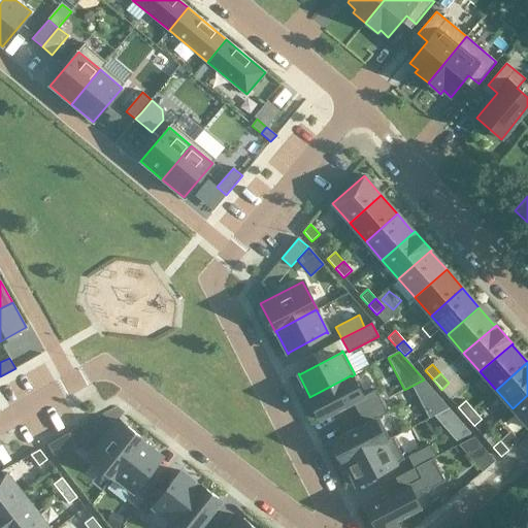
[(353,402),(358,414),(382,401),(375,390),(362,397),(352,376),(351,375),(309,397),(309,396),(308,396),(320,420),(353,402)]
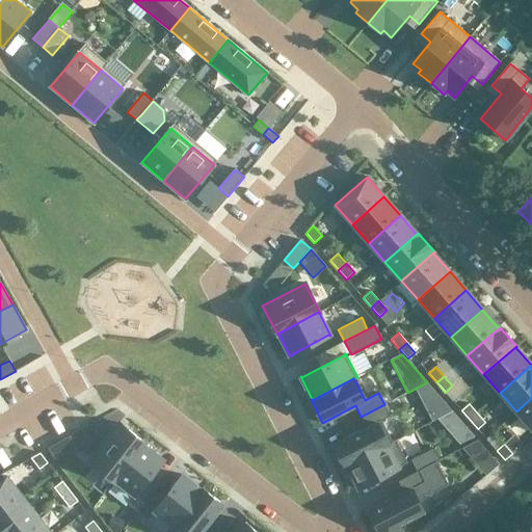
[(427,382),(417,388),(422,397),(434,391),(427,382)]
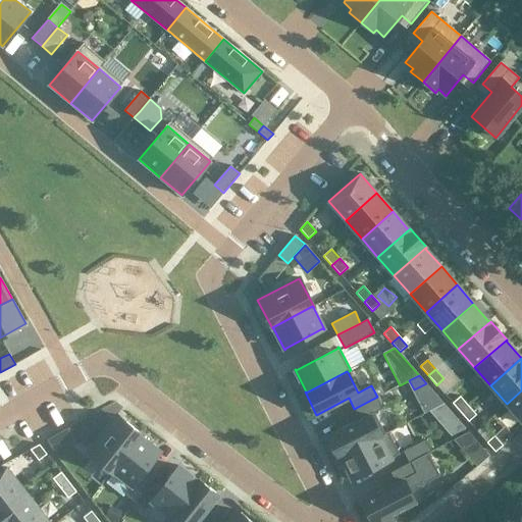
[(521,390),(507,404),(521,421),(521,390)]
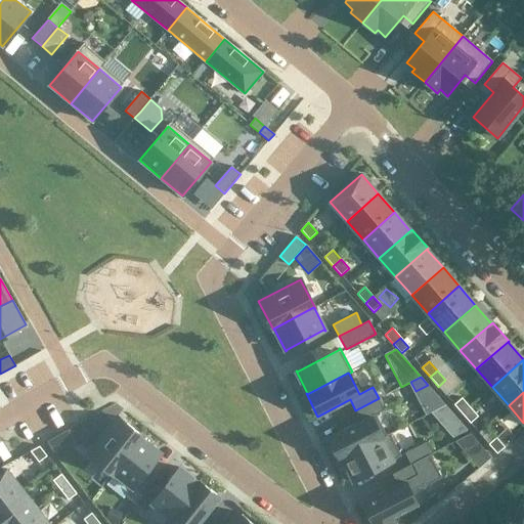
[(341,461),(342,460),(341,460),(387,436),(386,435),(376,415),(385,409),(379,398),(355,410),(361,421),(329,438),(341,461)]
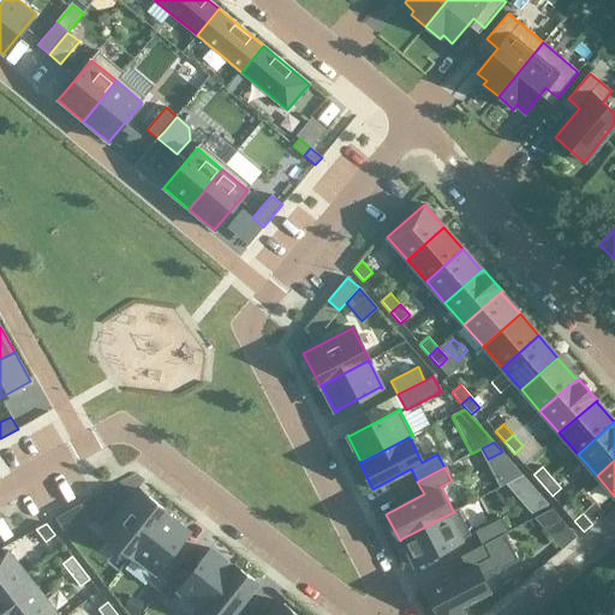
[(542,467),(532,475),(542,485),(551,478),(542,467)]
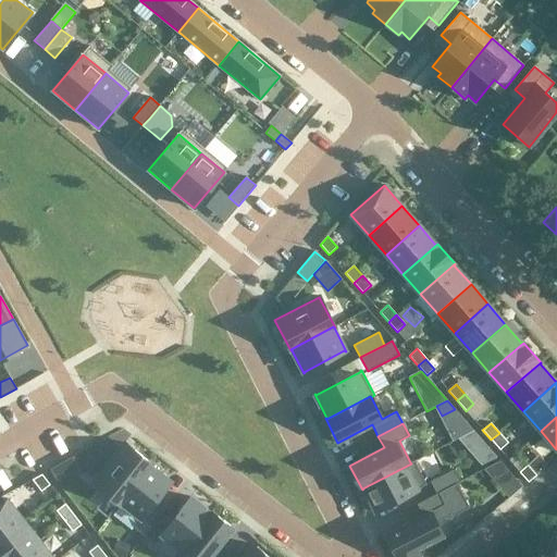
[(499,433),(491,440),(499,450),(508,443),(499,433)]
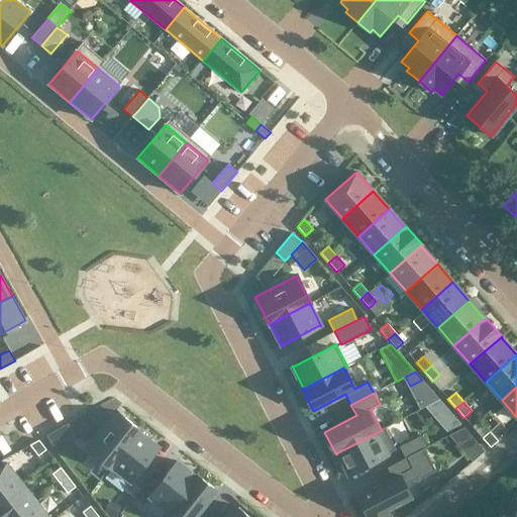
[(115,412),(87,448),(111,469),(112,468),(111,467),(139,432),(140,431),(115,412)]
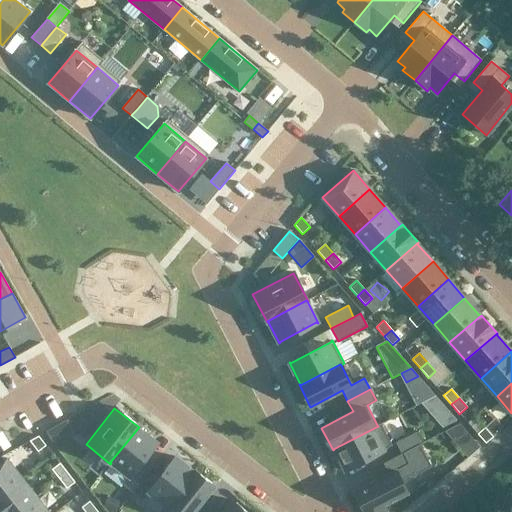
[(449,412),(439,421),(444,427),(457,421),(449,412)]
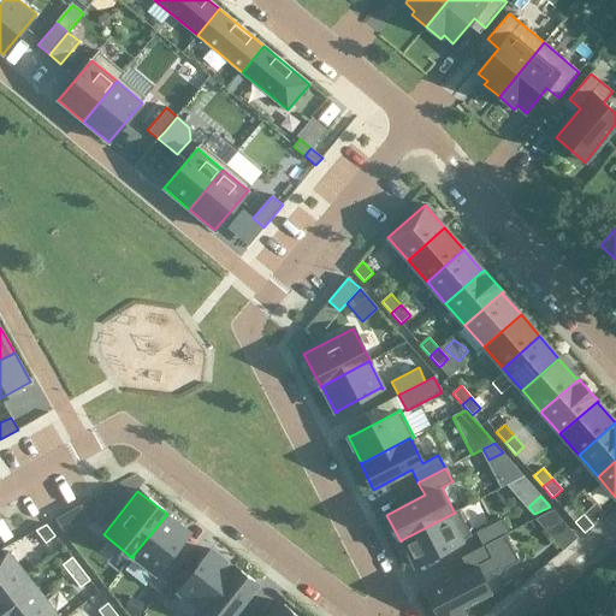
[(92,522),(82,504),(55,519),(65,537),(92,522)]
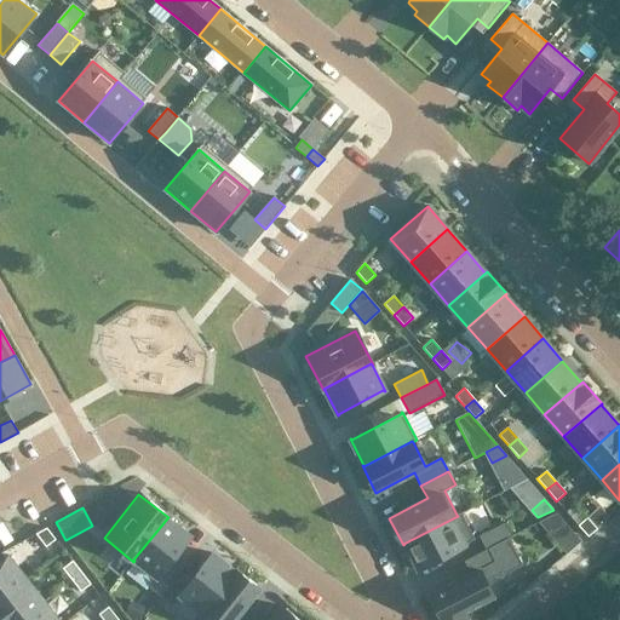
[(403,544),(405,544),(418,570),(419,569),(463,545),(464,546),(465,546),(465,545),(475,539),(460,512),(457,515),(458,516),(403,544)]
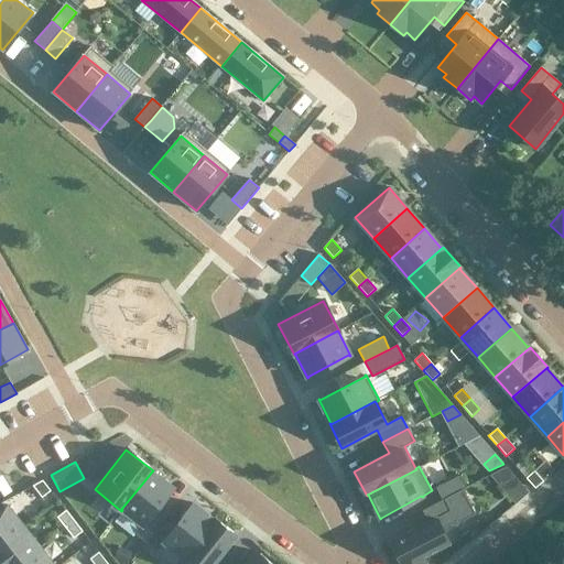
[(506,467),(492,474),(502,486),(513,476),(506,467)]
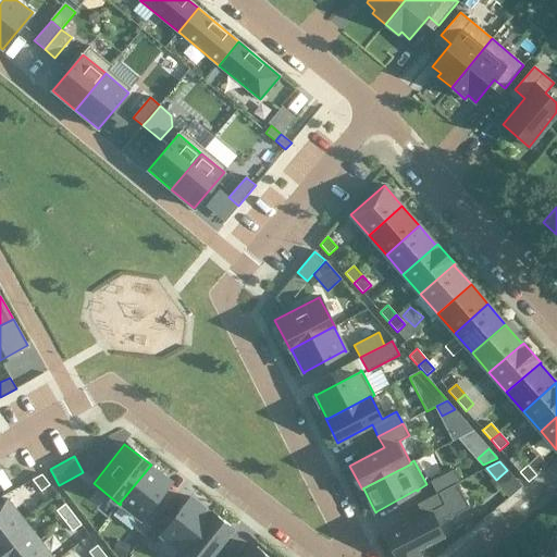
[(120,503),(121,504),(140,519),(134,527),(145,535),(161,514),(151,506),(170,483),(171,483),(171,482),(150,466),(120,503)]
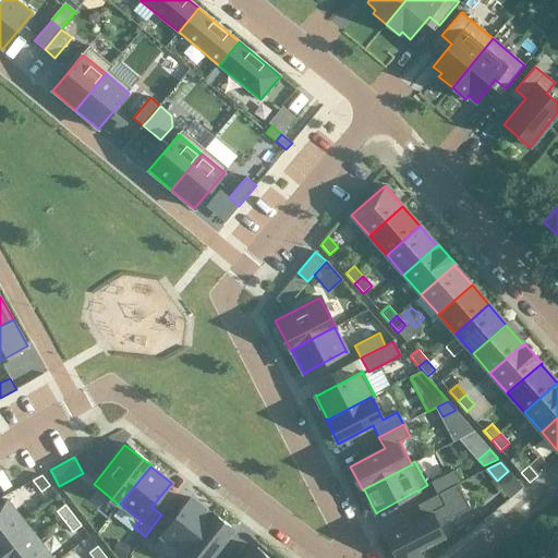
[(529,483),(537,476),(529,466),(520,473),(529,483)]
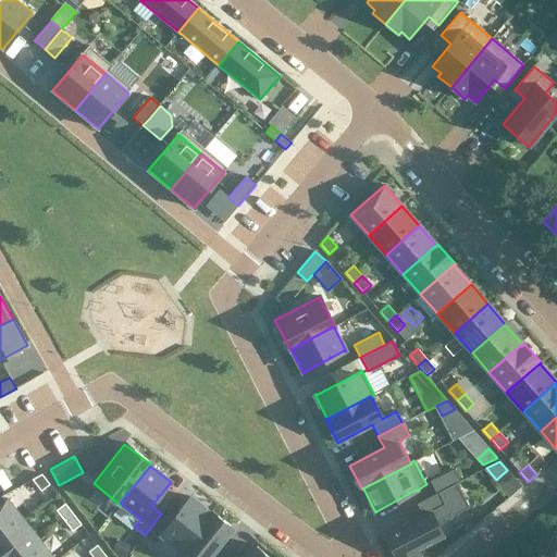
[(430,482),(436,494),(457,483),(461,481),(455,469),(430,482)]
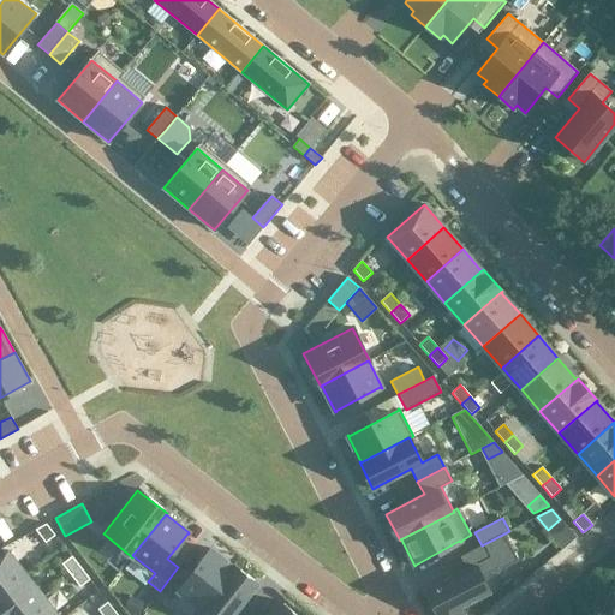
[(55,536),(47,525),(46,524),(35,530),(46,543),(55,536)]
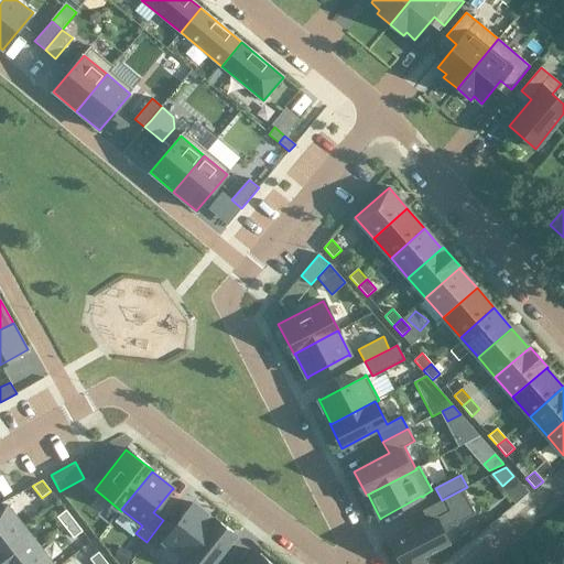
[(476,514),(463,489),(442,500),(422,510),(427,522),(390,542),(401,563),(422,563),(425,563),(422,556),(448,543),(442,529),(456,522),(457,524),(476,514)]
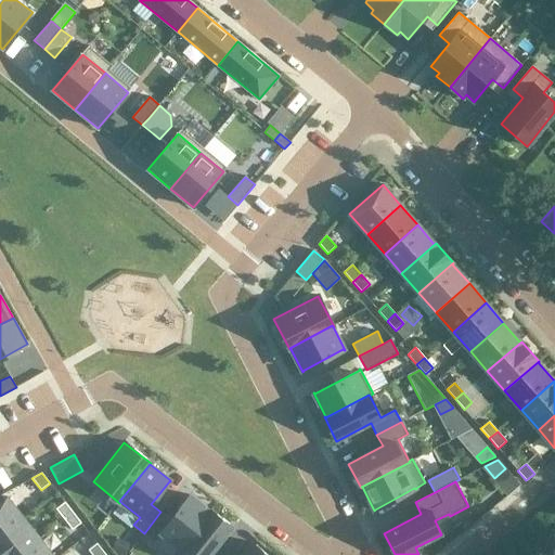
[(171,520),(160,512),(144,533),(154,542),(160,533),(180,549),(181,550),(210,512),(190,495),(189,497),(190,497),(171,520)]
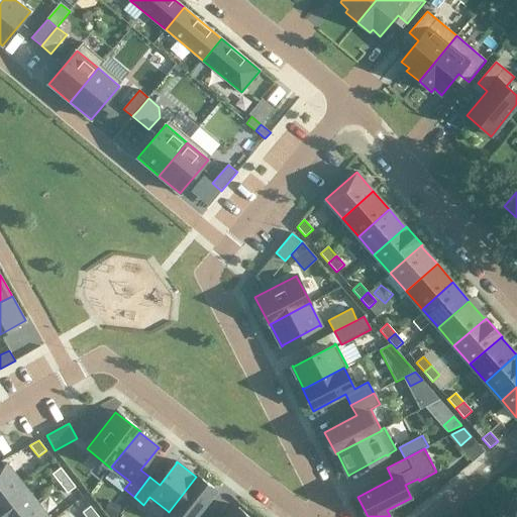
[(0,499),(21,483),(6,463),(0,468),(0,499)]
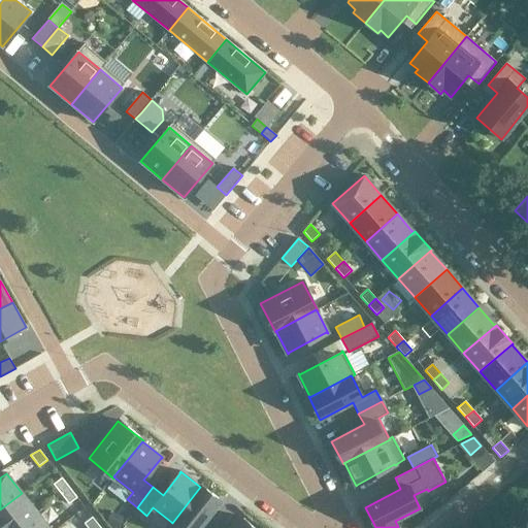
[(69,488),(62,477),(54,485),(61,494),(69,488)]
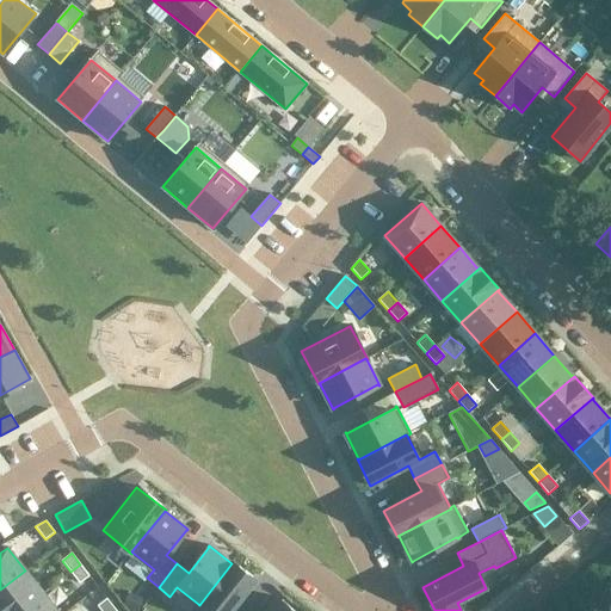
[(198,604),(197,605),(204,610),(230,610),(255,580),(232,562),(232,563),(199,605),(198,604)]
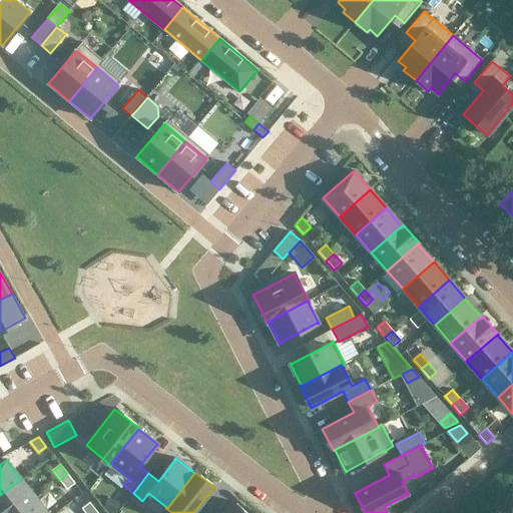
[(67,474),(59,480),(66,490),(74,483),(67,474)]
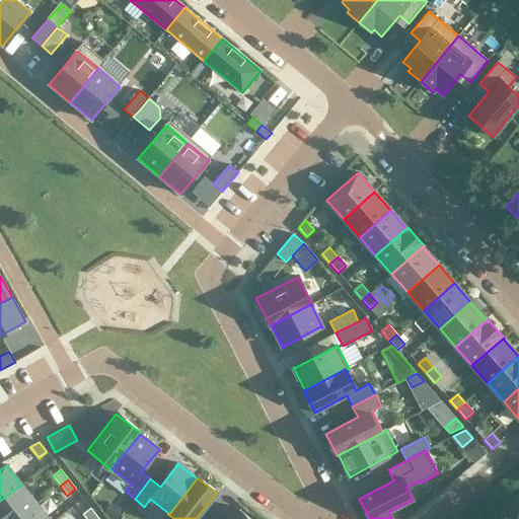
[(21,485),(0,501),(0,518),(16,518),(36,504),(21,485)]
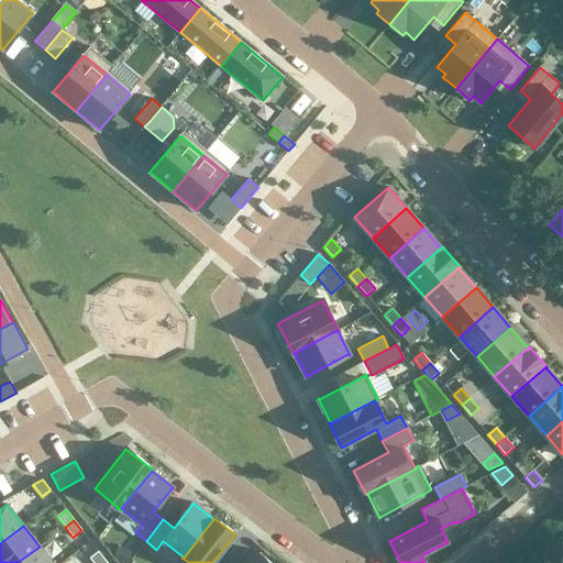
[(52,562),(40,547),(18,562),(52,562)]
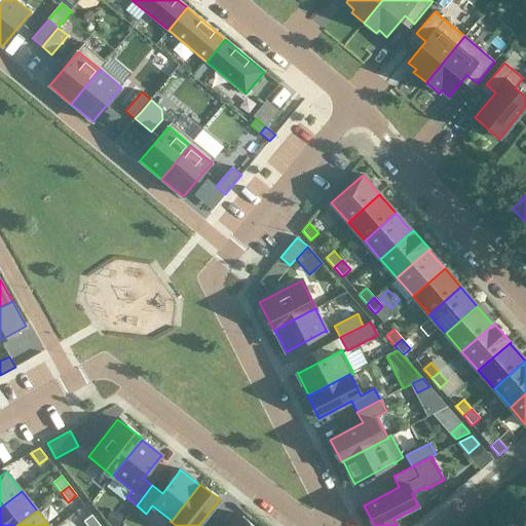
[(121,517),(109,513),(106,521),(118,525),(121,517)]
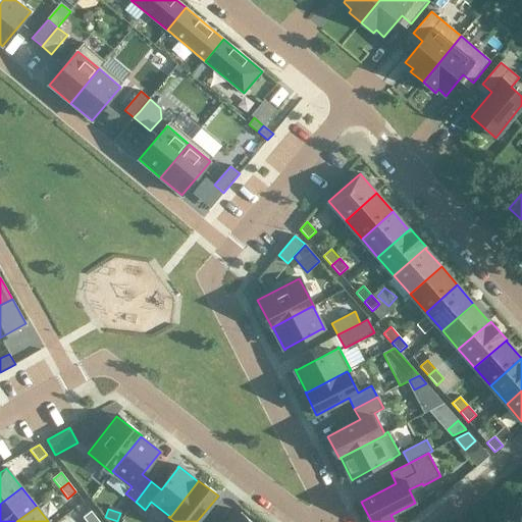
[(96,521),(99,521),(91,511),(83,517),(86,521),(96,521)]
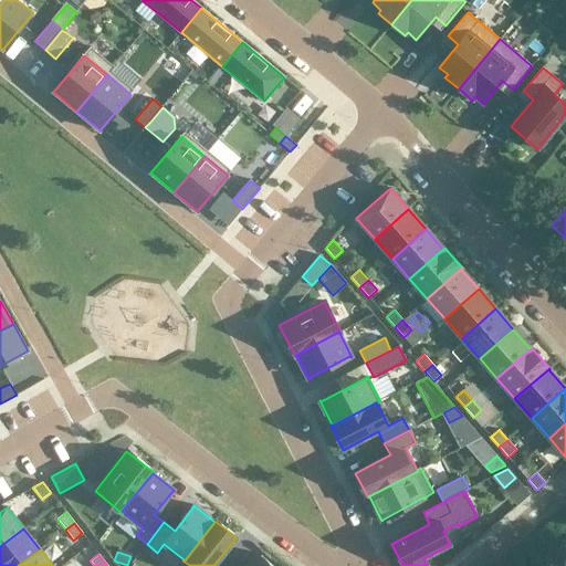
[(272,565),(266,562),(266,561),(260,555),(260,556),(258,554),(247,565),(272,565)]
